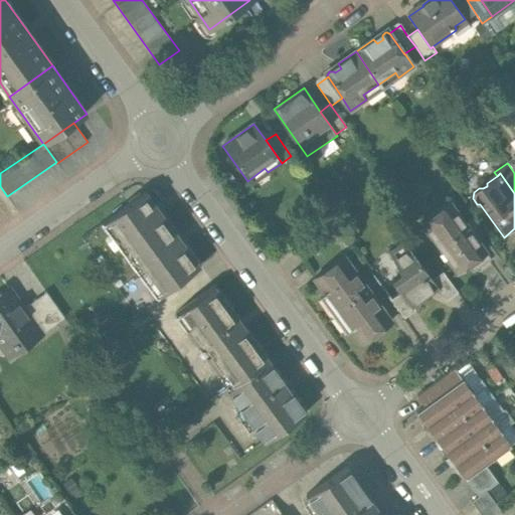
[(103,223),(104,225),(109,221),(162,293),(156,297),(157,299),(200,267),(146,192),(103,223)]
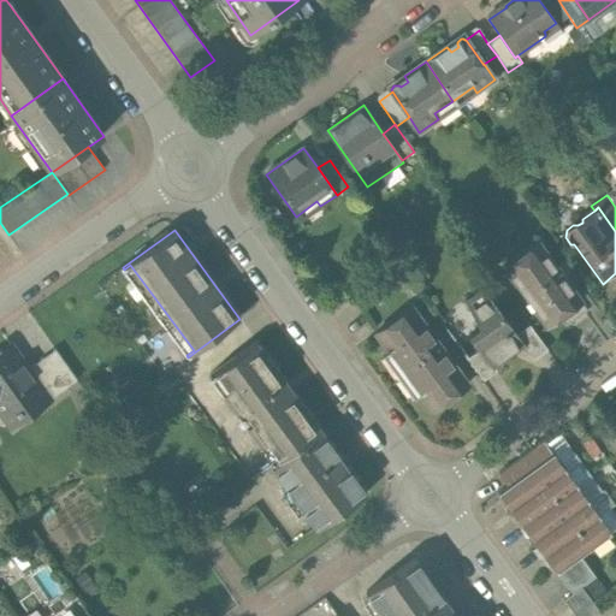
[(538,304),(534,309),(548,327),(581,302),(563,279),(567,277),(558,265),(555,267),(538,243),(504,268),(517,285),(523,285),(538,304)]
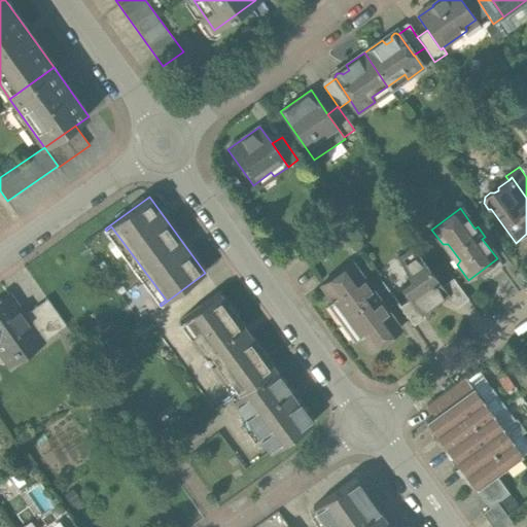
[(111,226),(106,231),(160,304),(166,300),(111,226)]
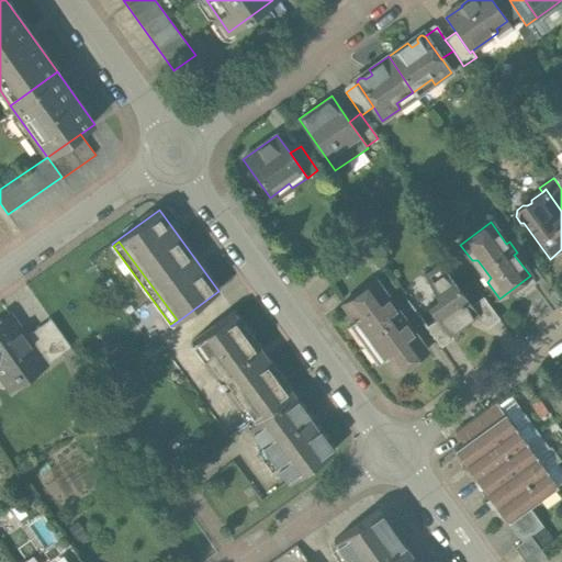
[(425,277),(439,302),(429,310),(437,319),(448,336),(450,335),(473,318),(478,315),(471,306),(441,265),(425,277)]
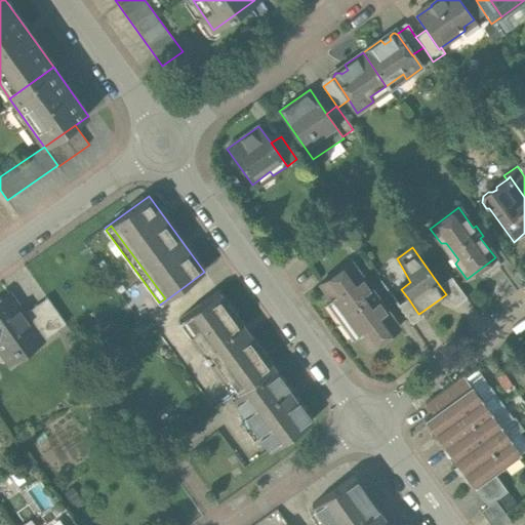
[(399,328),(377,299),(379,298),(372,289),(371,290),(350,261),(319,284),(368,351),(399,328)]
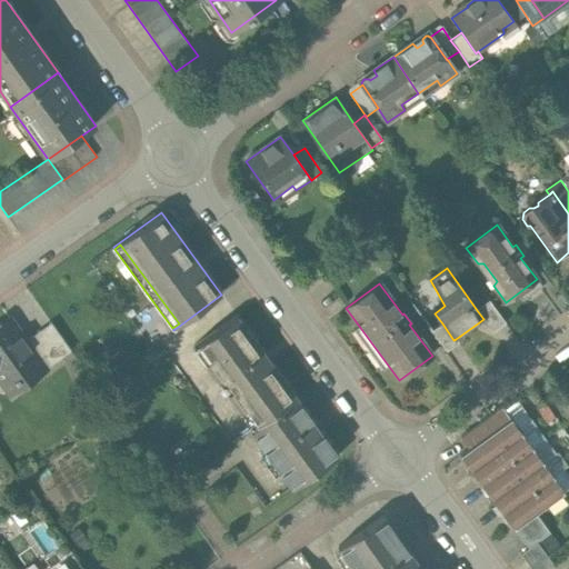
[(479,322),(493,333),(506,323),(489,301),(477,310),(483,319),(479,322)]
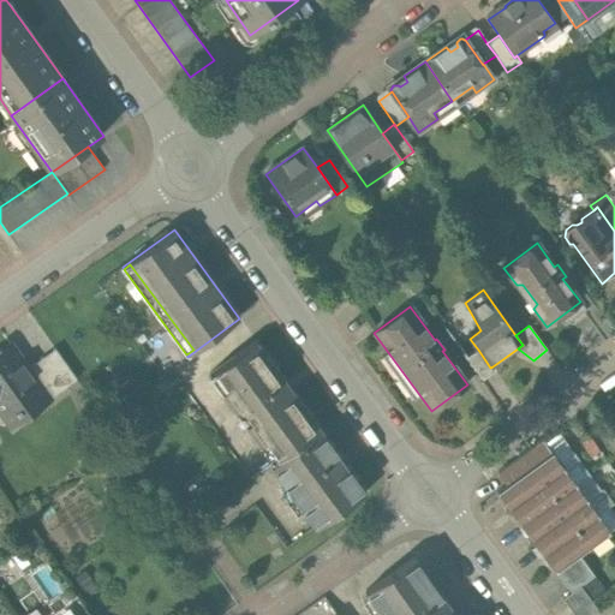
[(256,342),(209,377),(275,466),(322,431),(256,342)]
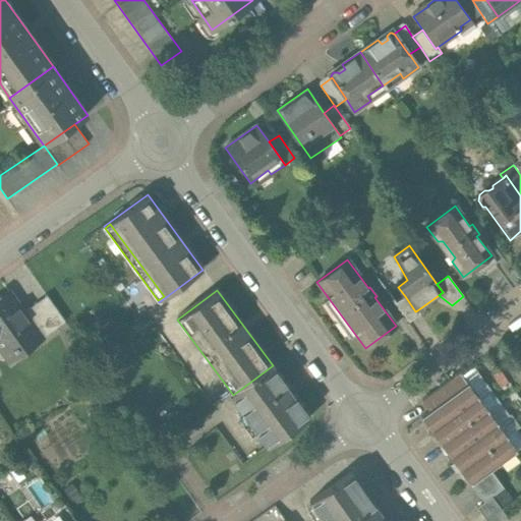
[(0,347),(9,361),(42,338),(23,313),(9,295),(2,300),(0,299),(0,347)]
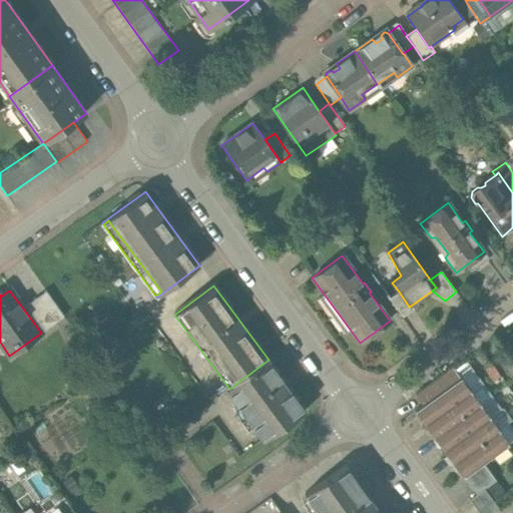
[(46,292),(23,309),(41,333),(64,317),(46,292)]
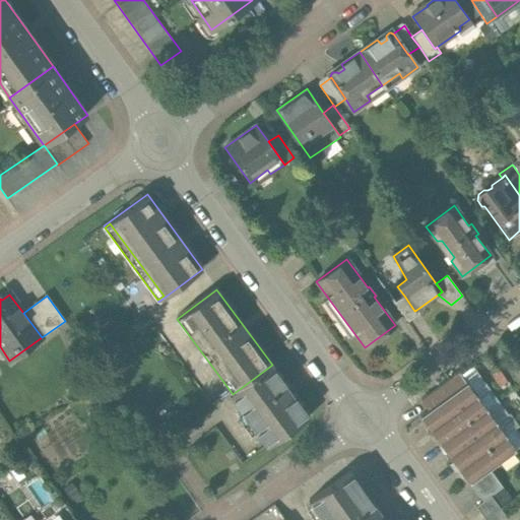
[(416,310),(414,311),(404,296),(394,303),(408,322),(419,314),(416,310)]
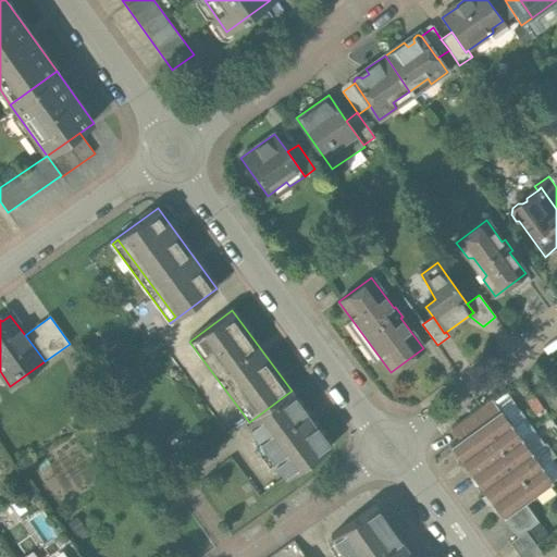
[(292,391),(249,422),(246,424),(287,480),(333,446),(292,391)]
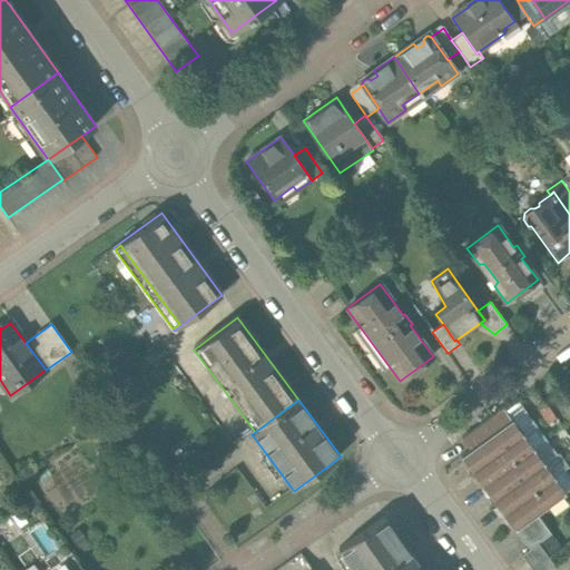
[(462,440),(470,451),(504,425),(497,415),(462,440)]
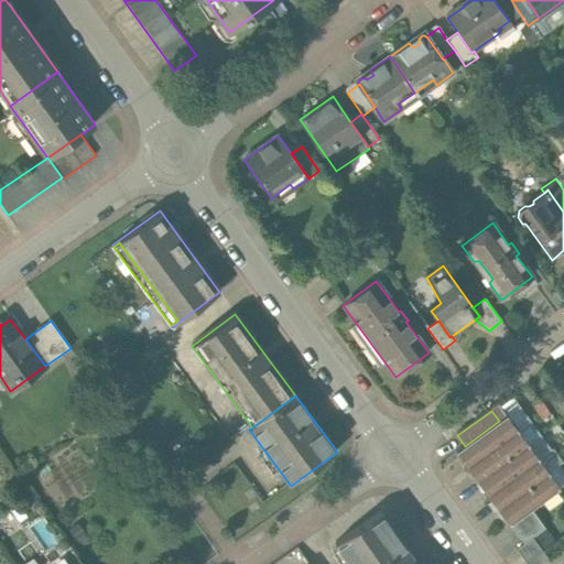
[(465,446),(456,452),(467,467),(517,431),(507,415),(499,421),(465,446)]
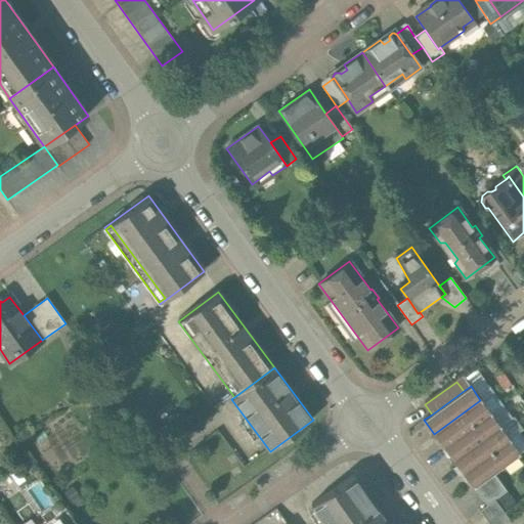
[(480,400),(434,434),(444,447),(490,413),(480,400)]
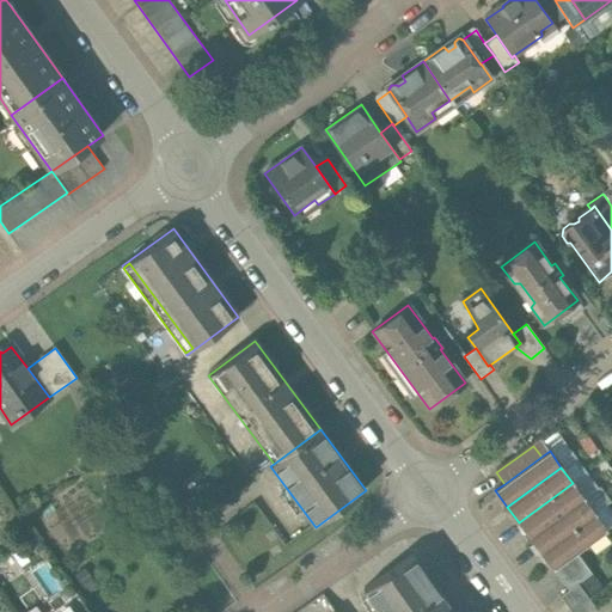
[(573,483),(519,522),(530,538),(585,499),(573,483)]
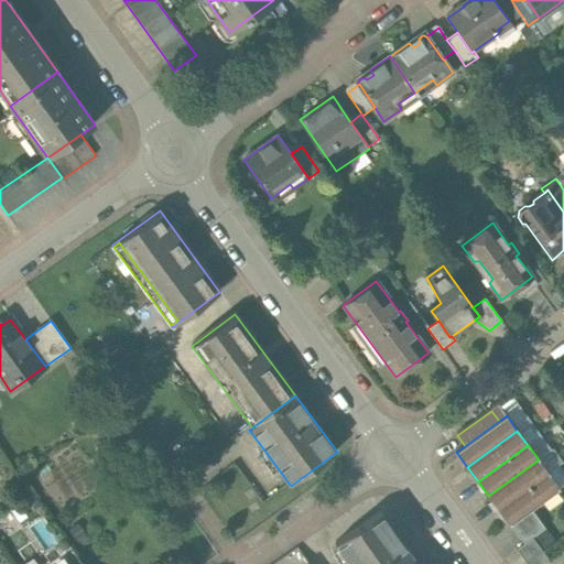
[(539,459),(488,496),(499,510),(549,474),(539,459)]
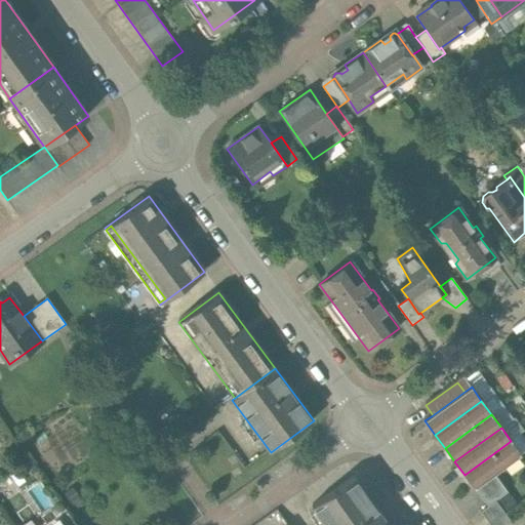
[(511,441),(465,475),(474,488),(494,474),(521,454),(511,441)]
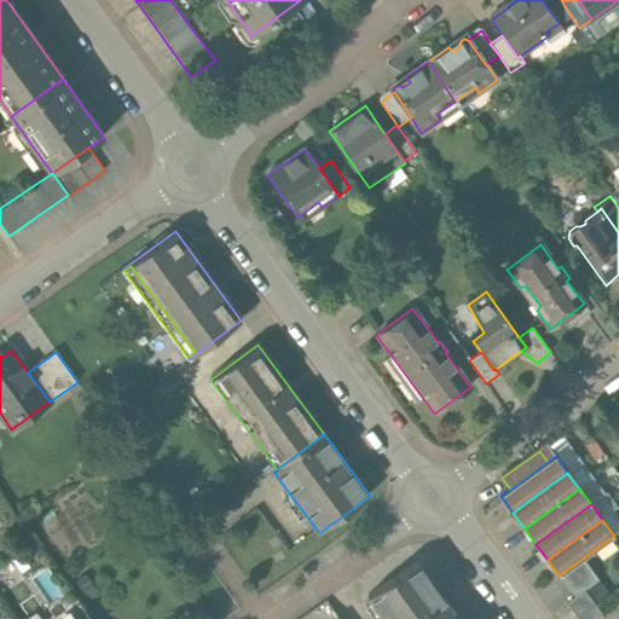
[(583,559),(559,576),(576,597),(584,591),(599,580),(583,559)]
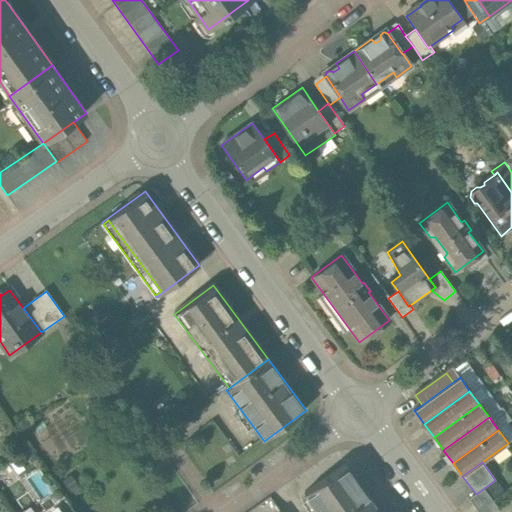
[(317,511),(379,511),(345,464),(304,494),(317,511)]
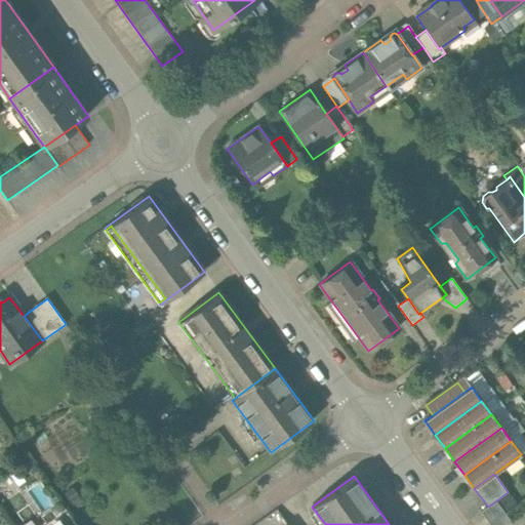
[(505,524),(510,521),(495,501),(488,507),(481,512),(490,524),(505,524)]
